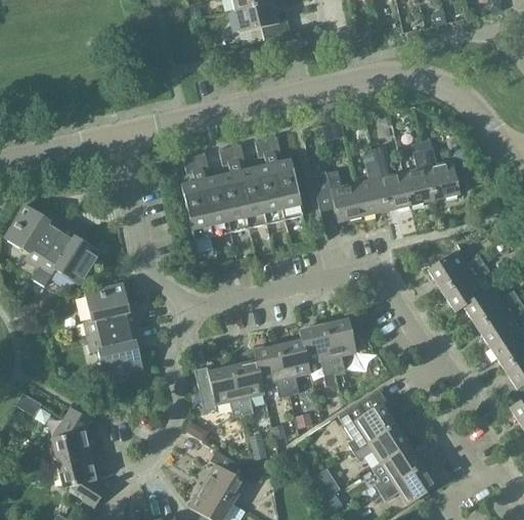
[(264,0),(233,7),(238,30),(260,25),(263,36),(289,30),(284,7),(275,9),(273,0),(264,0)]
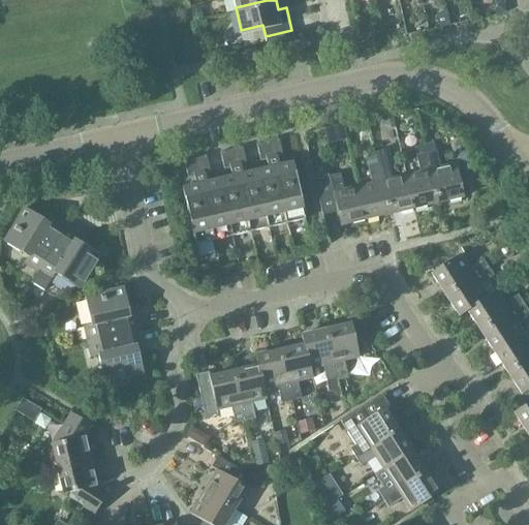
[(280,134),(258,140),(262,158),(284,153),(280,134)]
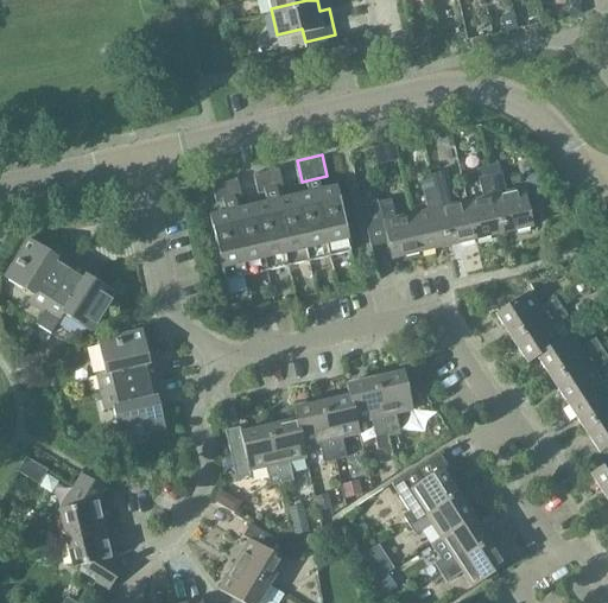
[(498,163),(491,164),(493,173),(506,230),(533,224),(533,222),(537,222),(539,217),(538,209),(533,205),(530,207),(525,185),(504,191),(498,163)]
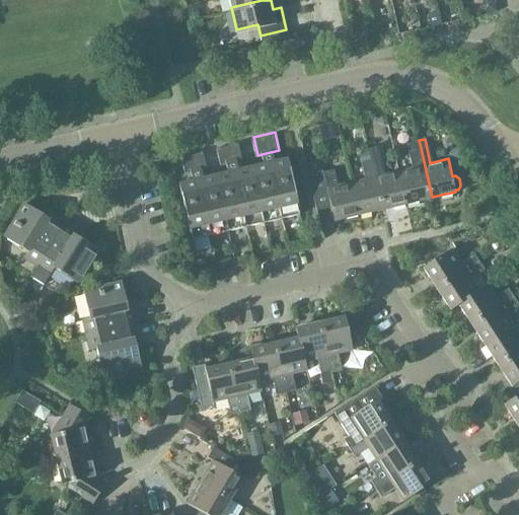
[(421,148),(419,140),(405,143),(410,157),(399,162),(400,169),(409,203),(432,197),(421,148)]
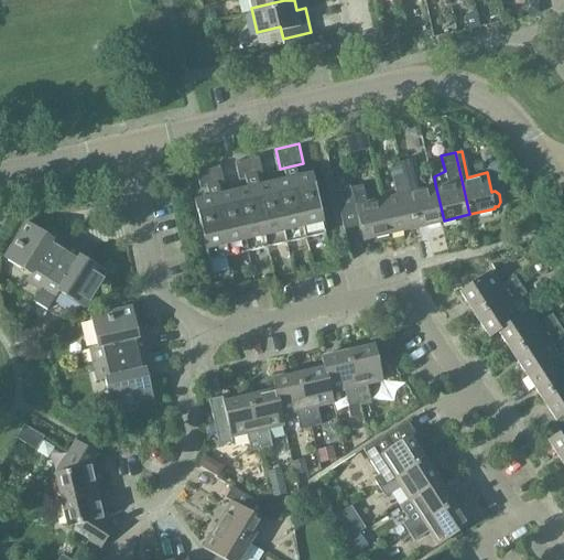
[(261,153),(238,158),(242,178),(266,172),(261,153)]
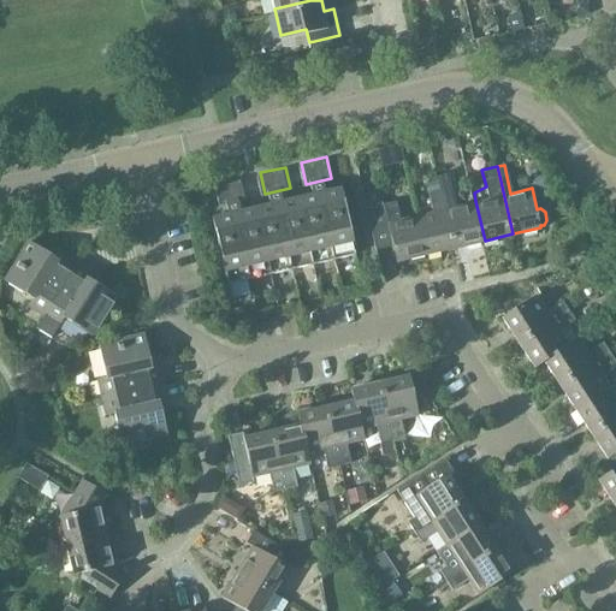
[(542,194),(551,187),(540,171),(529,179),(542,194)]
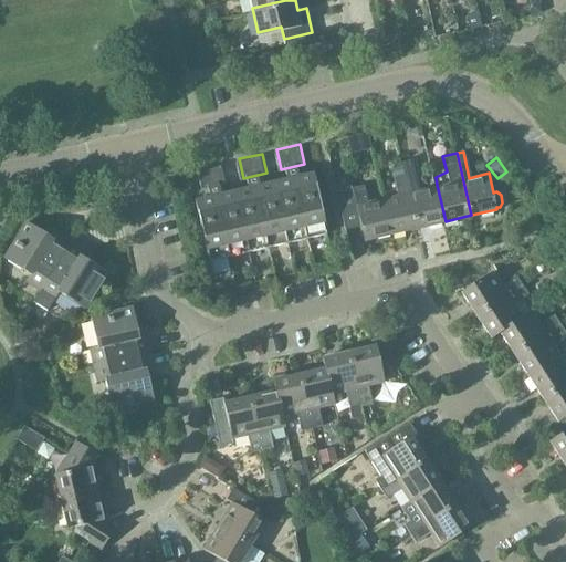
[(416,172),(413,158),(404,159),(407,174),(419,227),(446,221),(437,185),(417,189),(413,173),(416,172)]
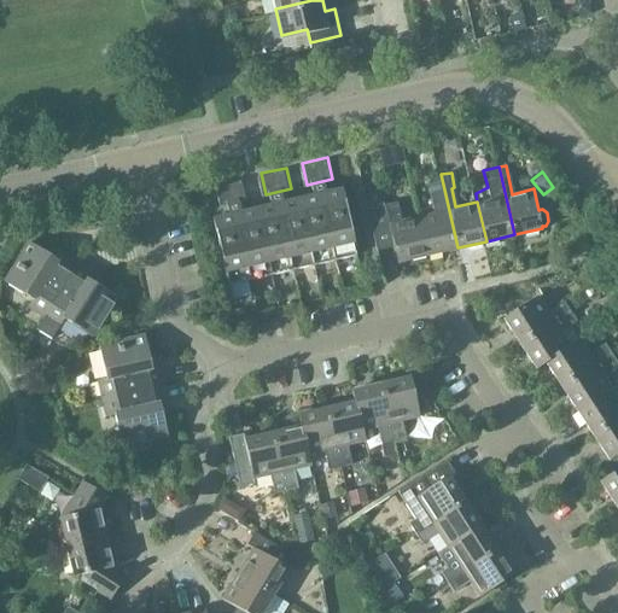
[(444,190),(441,174),(436,175),(437,180),(426,181),(432,212),(420,215),(430,254),(458,247),(444,190)]
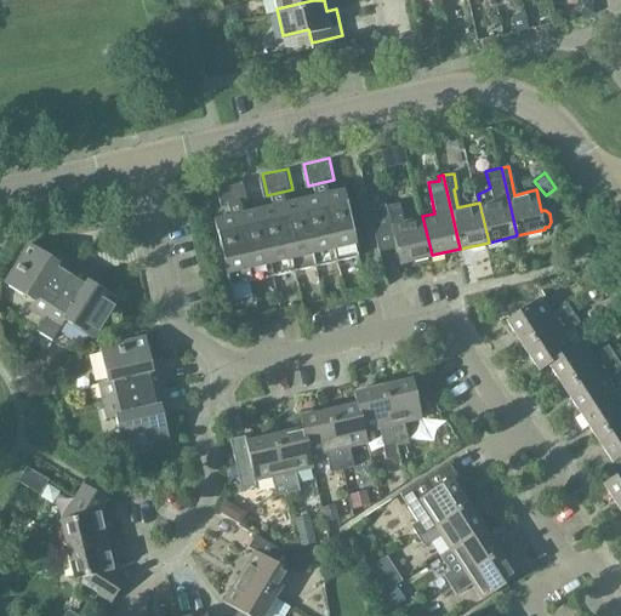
[(244,178),(221,184),(224,204),(249,199),(244,178)]
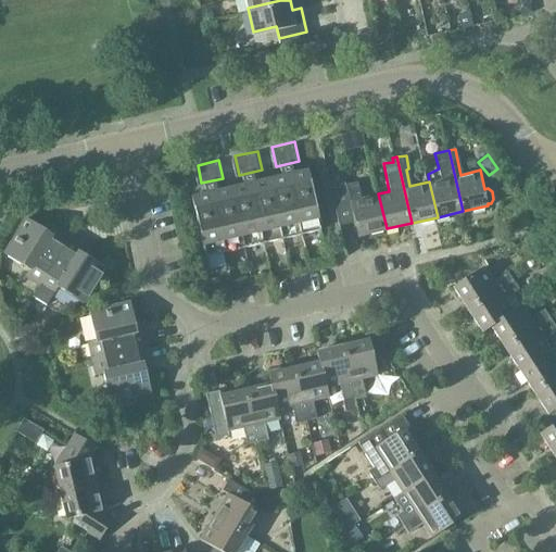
[(207,254),(321,228),(308,167),(194,193),(207,254)]
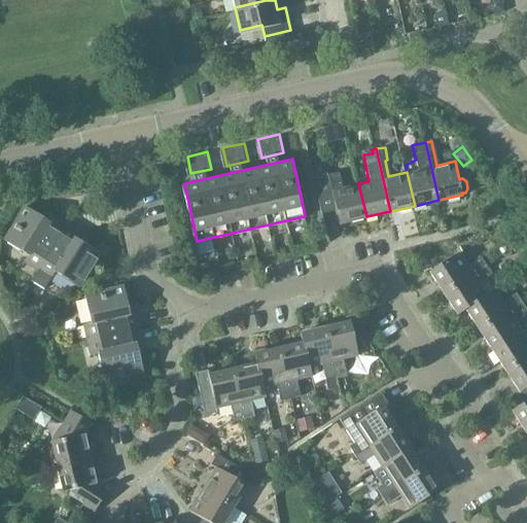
[(341,187),(337,170),(313,175),(320,210),(339,207),(342,222),(366,216),(358,183),(346,186),(341,187)]
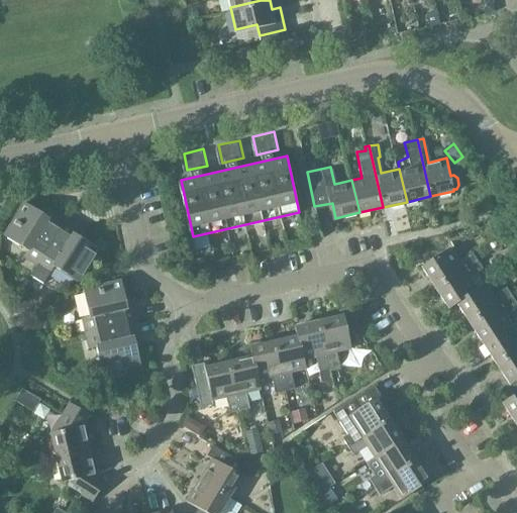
[(36,262),(65,217),(50,208),(47,214),(24,200),(4,232),(27,247),(23,253),(36,262)]
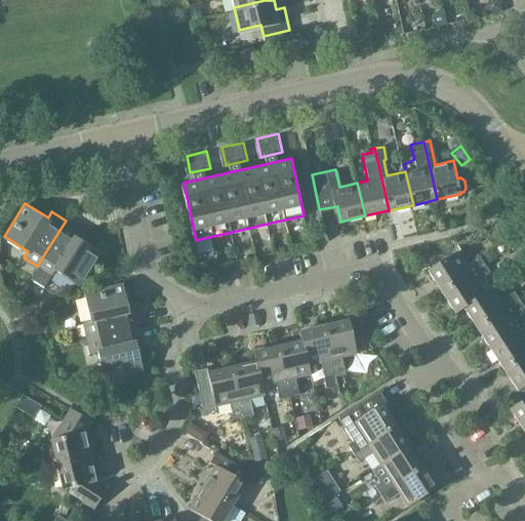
[(66,221),(37,266),(29,279),(42,288),(55,268),(79,283),(99,249),(76,235),(79,229),(66,221)]
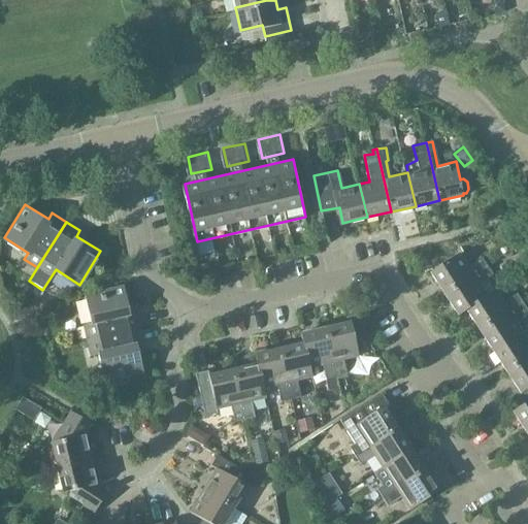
[(488,264),(483,256),(469,265),(461,252),(432,270),(447,292),(488,264)]
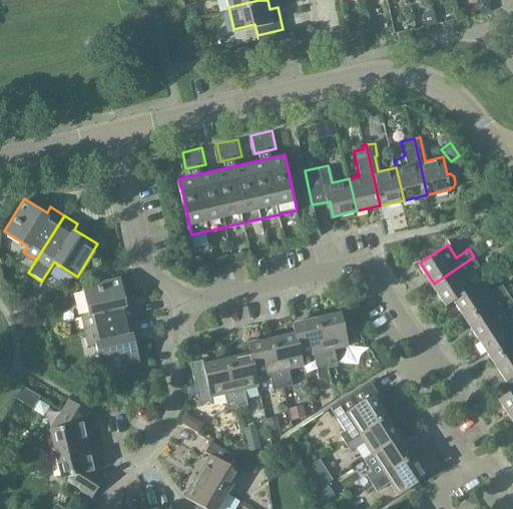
[(475,286),(474,284),(467,273),(479,265),(474,257),(434,284),(447,304),(455,299),(475,286)]
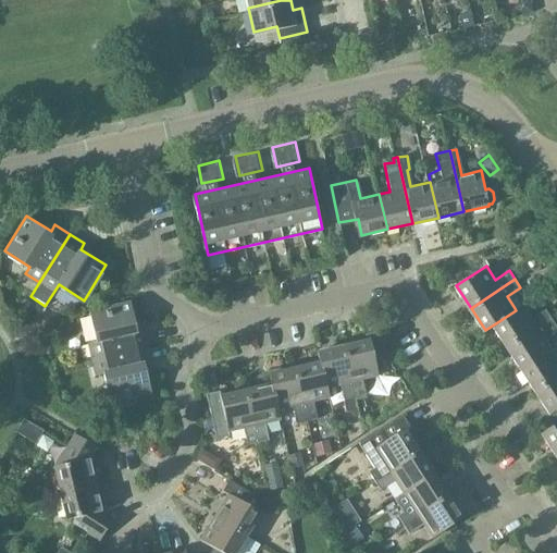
[(441,315),(460,320),(465,304),(445,298),(441,315)]
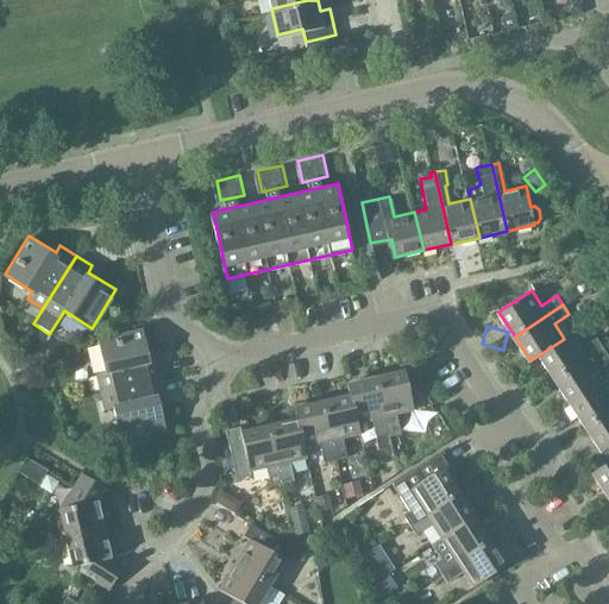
[(101,390),(162,376),(158,358),(150,360),(142,328),(98,339),(105,371),(98,373),(101,390)]
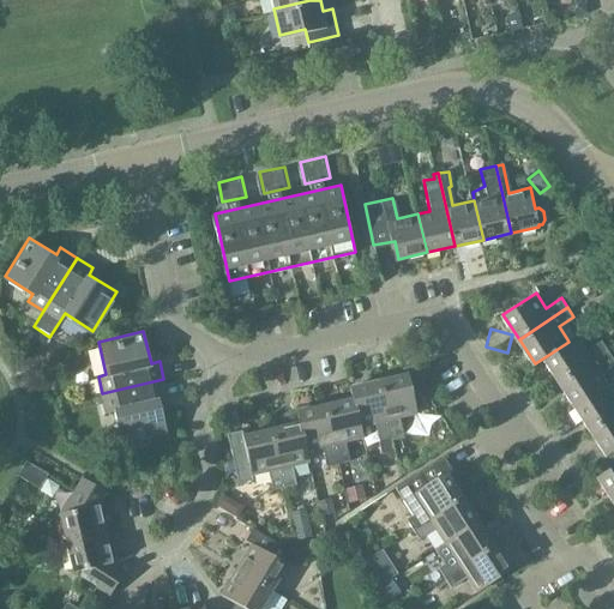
[(560,381),(609,348),(603,338),(588,348),(578,332),(567,339),(569,342),(545,357),(560,381)]
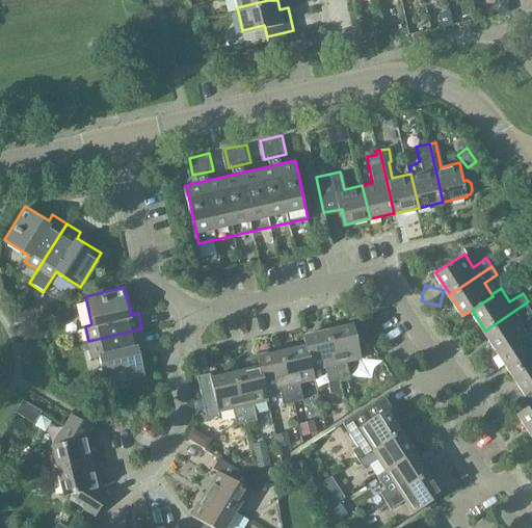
[(499,350),(528,332),(520,319),(531,311),(531,307),(528,301),(485,331),(499,350)]
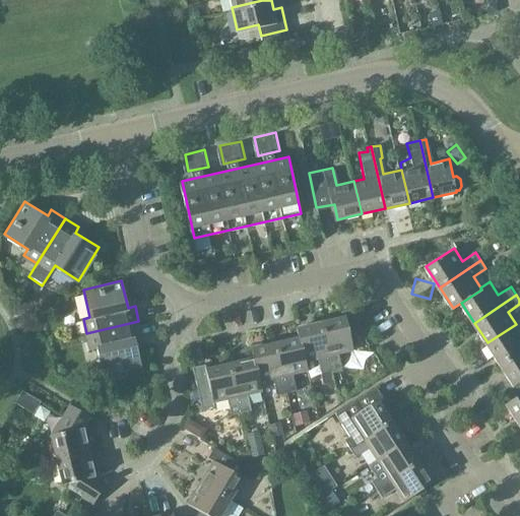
[(343,316),(319,321),(329,369),(339,367),(336,351),(350,347),(350,344),(362,342),(353,308),(342,310),(343,316)]
